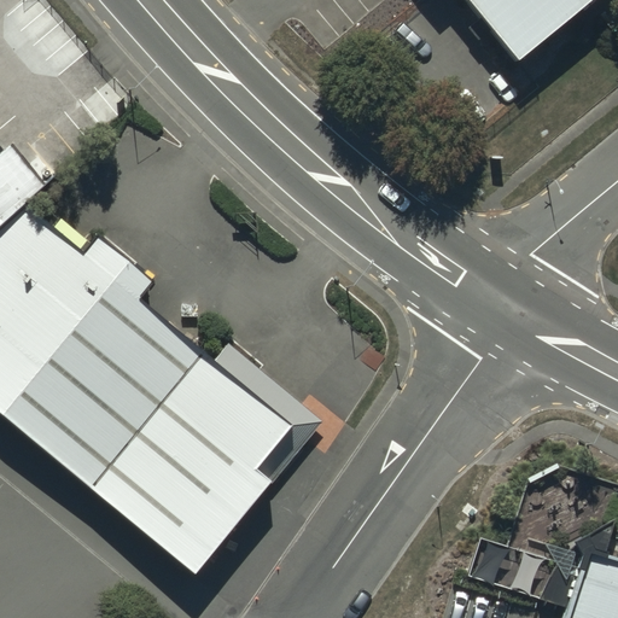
[(413,0),(424,12),(438,0),(413,0)]
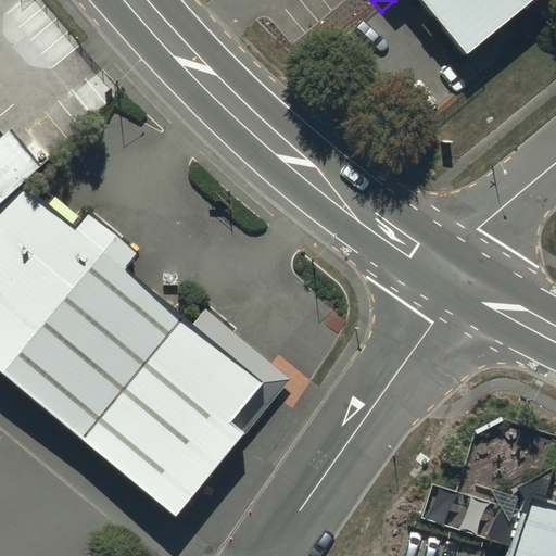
[(534,0),(419,0),(466,57),(534,0)]
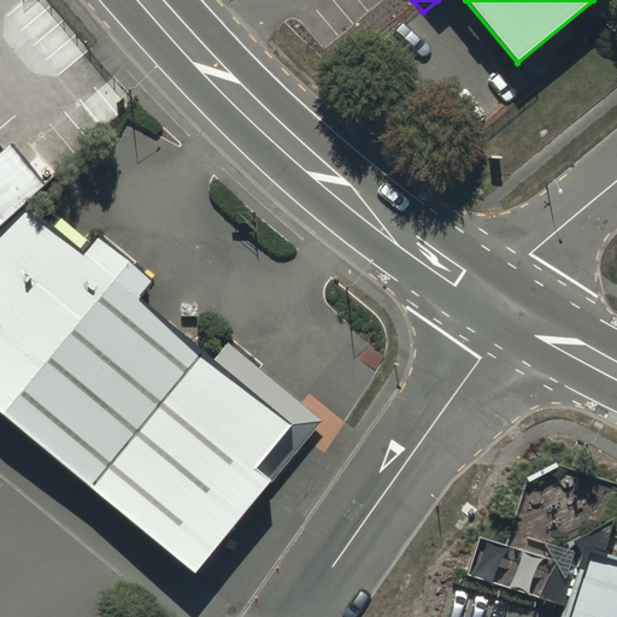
[(0,223),(21,207),(33,197),(0,157),(0,223)]
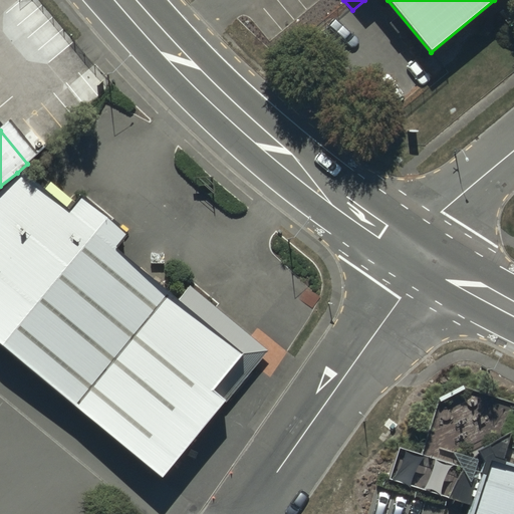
[(17,173),(0,186),(0,341),(162,475),(254,362),(17,173)]
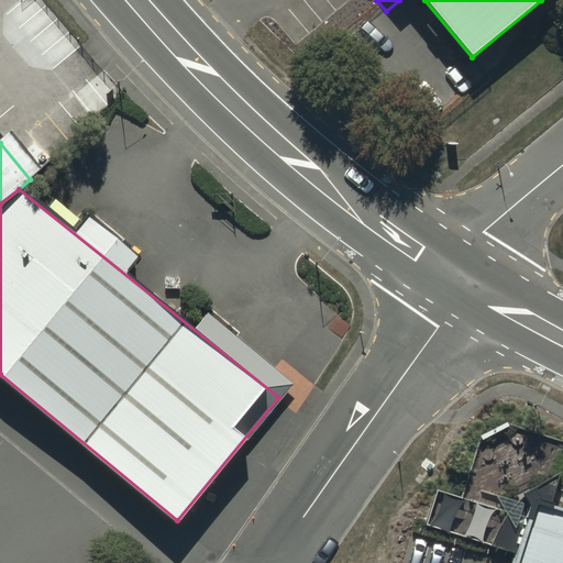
[(562,562),(562,522),(537,515),(521,562),(562,562)]
